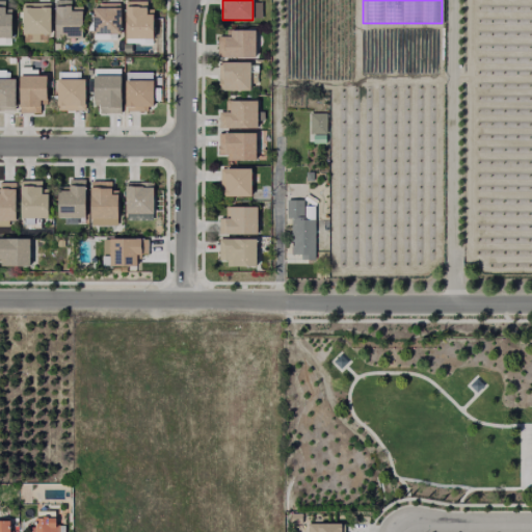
[(82,8),(82,36),(56,36),(56,3),(71,3),(71,8),(82,8)]
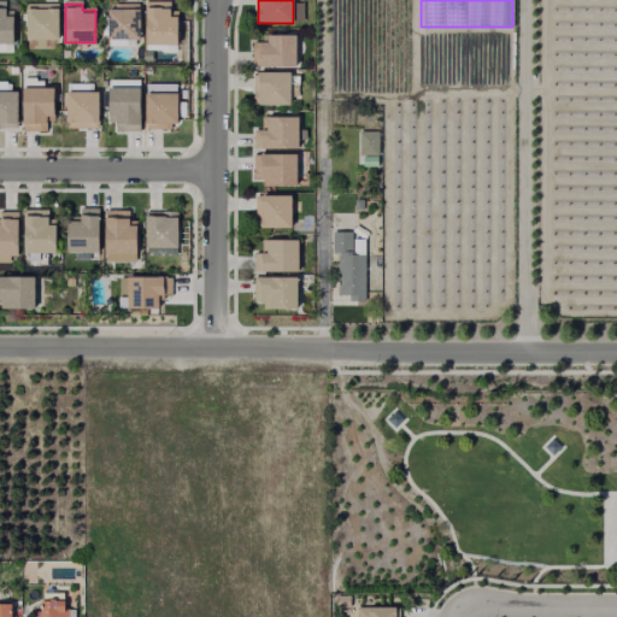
[(12,15),(12,41),(0,40),(0,5),(5,5),(5,15),(12,15)]
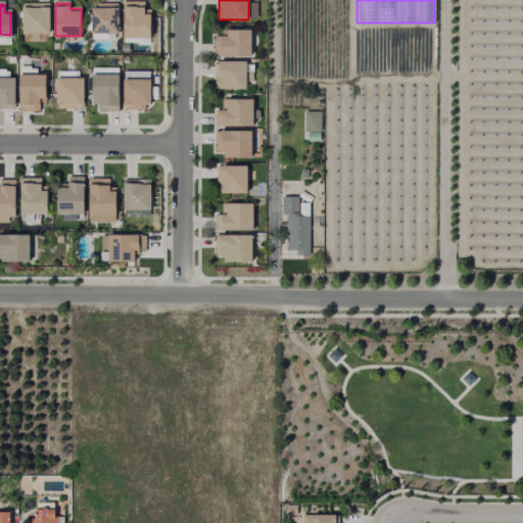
[(49,5),(48,32),(21,32),(21,4),(49,5)]
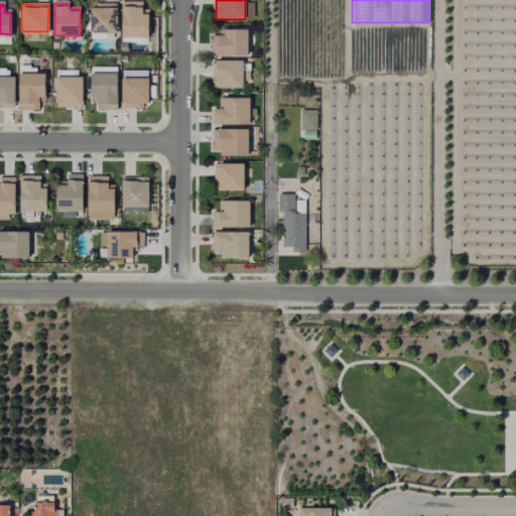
[(147,11),(147,38),(130,38),(130,43),(121,43),(121,4),(142,4),(142,11),(147,11)]
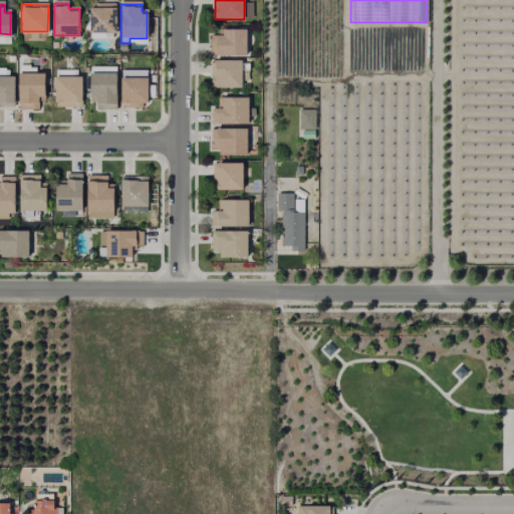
[(116,5),(115,30),(89,30),(90,5),(116,5)]
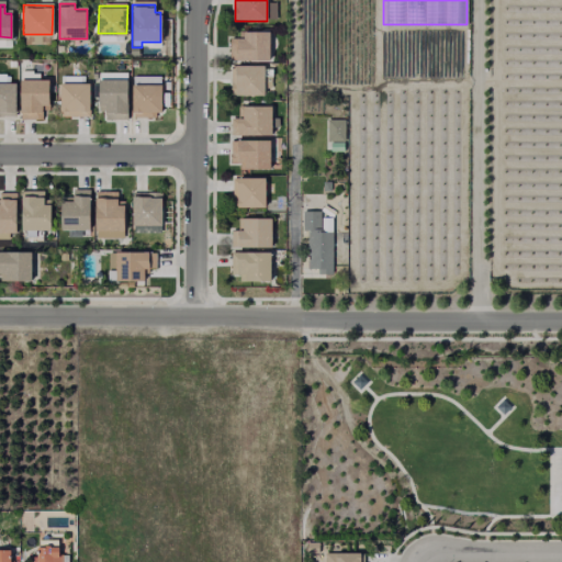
[(269,31),(269,56),(231,56),(231,37),(243,37),(243,31),(269,31)]
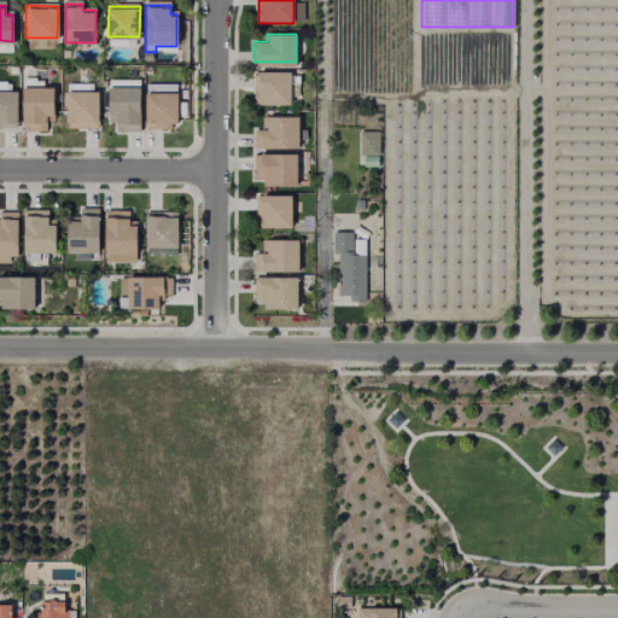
[(290,71),(290,103),(255,101),(255,71),(290,71)]
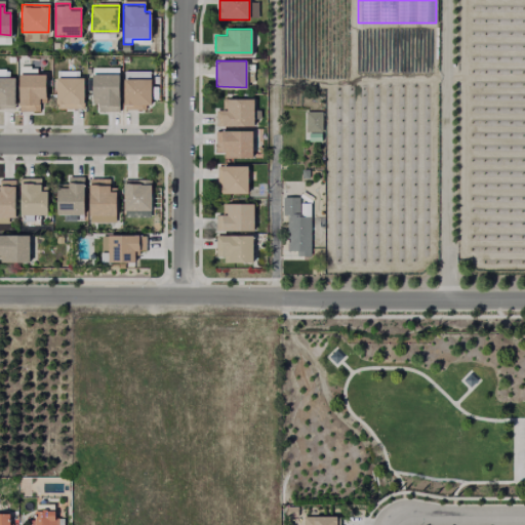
[(44,74),(44,99),(40,99),(40,108),(21,108),(21,74),(44,74)]
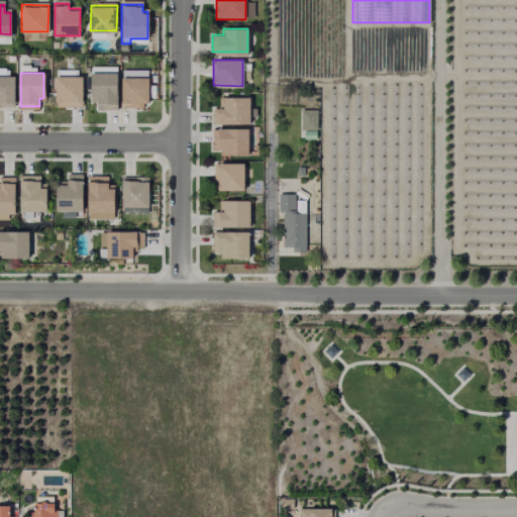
[(117,73),(117,107),(97,107),(97,99),(90,98),(90,73),(117,73)]
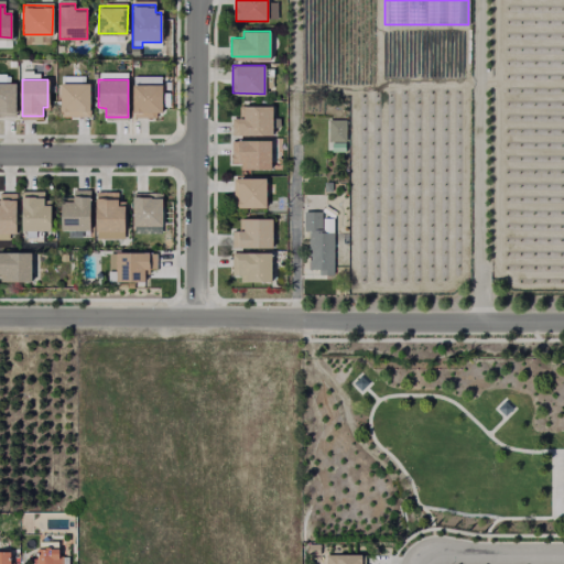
[(89,83),(89,114),(60,114),(60,82),(89,83)]
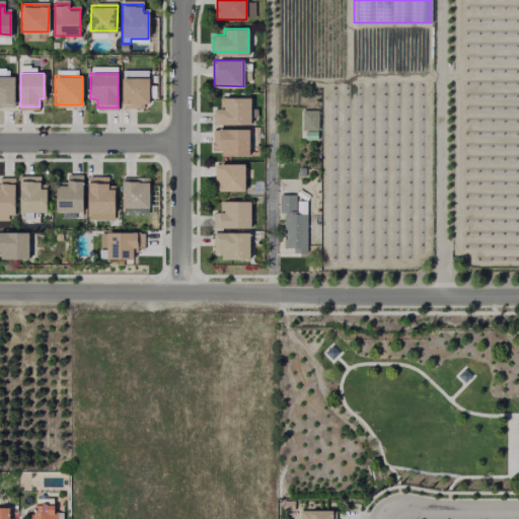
[(0,76),(12,76),(12,105),(0,104),(0,76)]
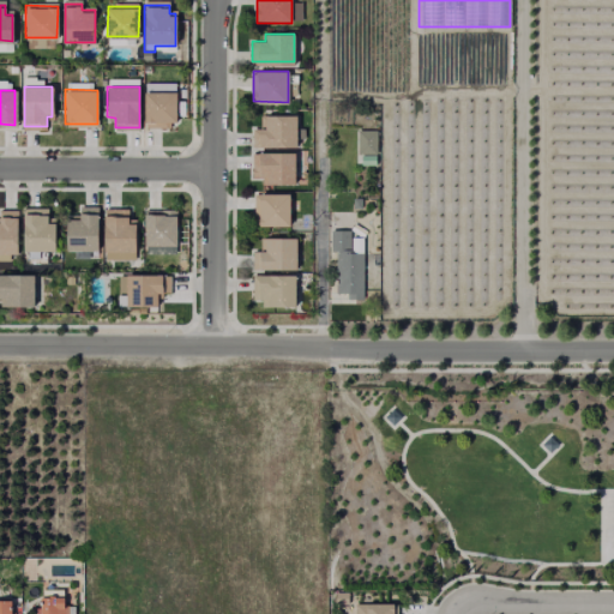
[(176,90),(176,121),(170,121),(170,126),(144,126),(144,90),(176,90)]
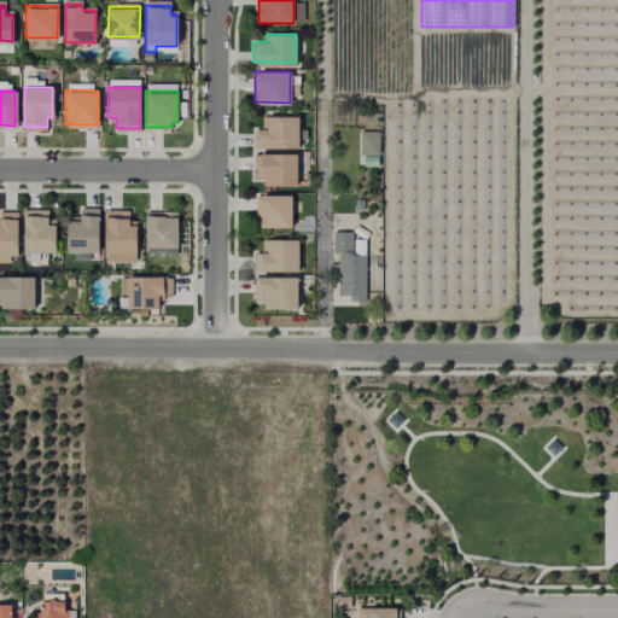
[(297,117),(297,145),(255,145),(255,128),(266,128),(266,117),(297,117)]
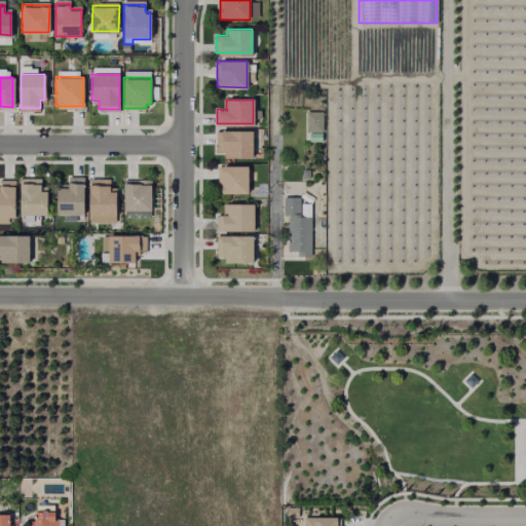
[(320,135),(309,135),(309,122),(320,122),(320,135)]
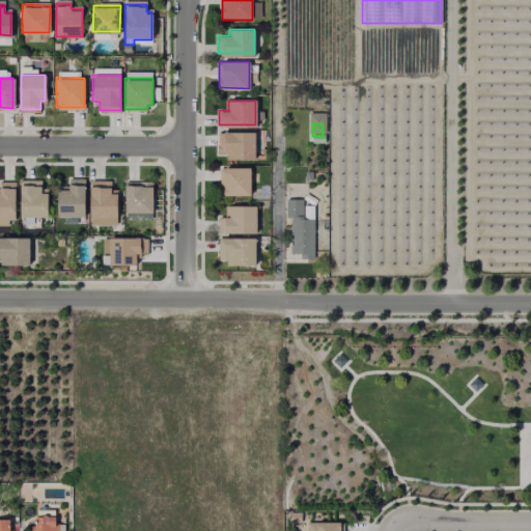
[(253,133),(253,160),(226,160),(226,152),(218,152),(218,132),(253,133)]
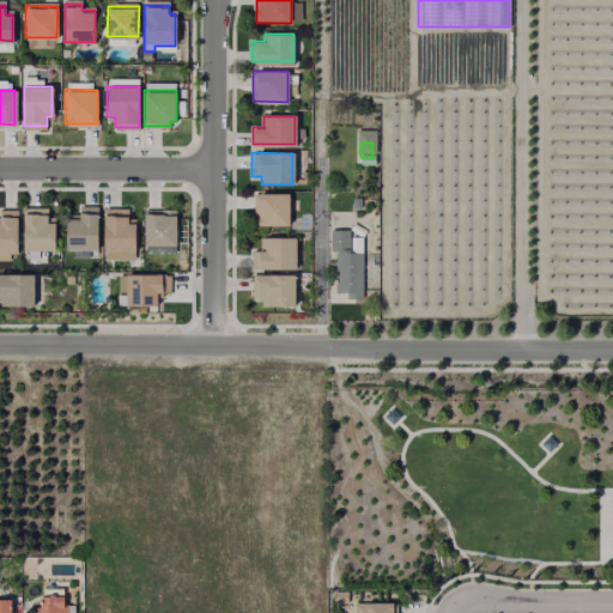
[(372,170),(358,170),(358,159),(372,159),(372,170)]
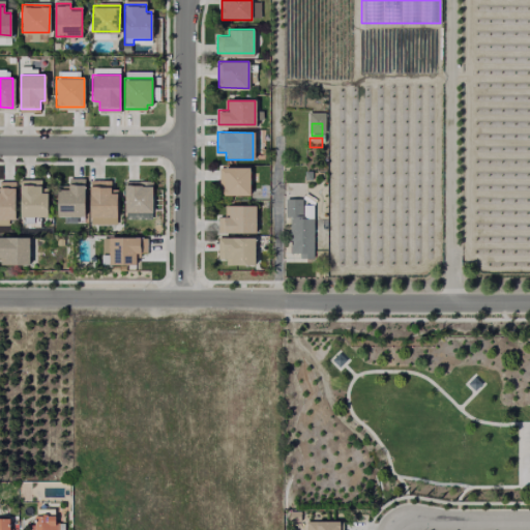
[(249,166),(249,194),(219,194),(219,166),(249,166)]
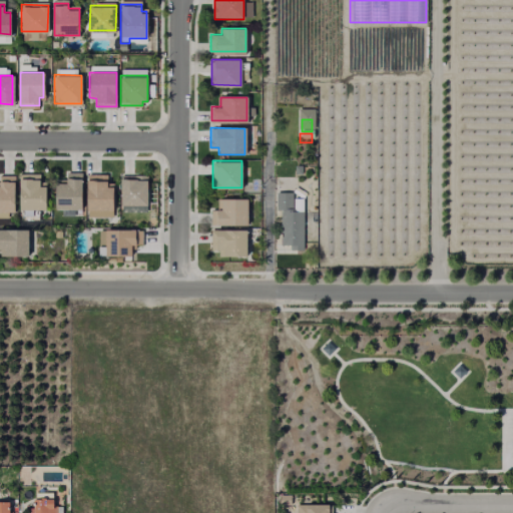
[(80,177),(80,207),(53,207),(54,182),(65,182),(65,177),(80,177)]
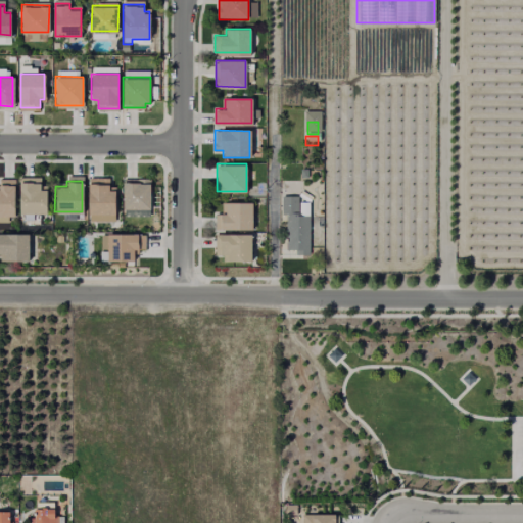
[(42,212),(42,222),(25,222),(25,214),(18,214),(18,183),(39,183),(39,191),(47,191),(47,212),(42,212)]
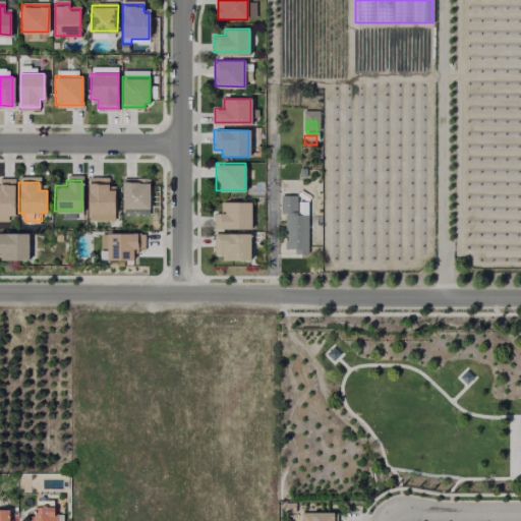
[(0,183),(13,183),(13,215),(0,215),(0,183)]
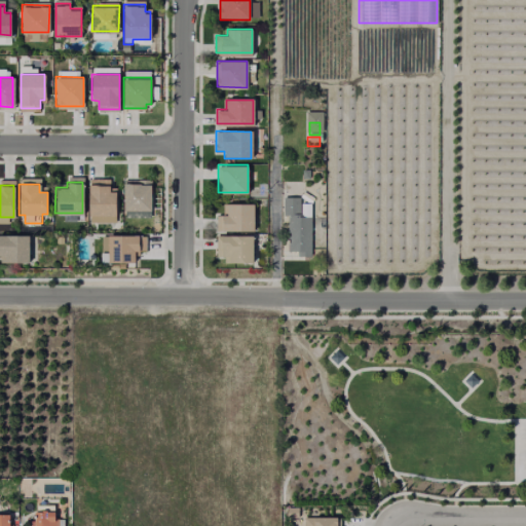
[(153,185),(153,214),(123,213),(123,185),(153,185)]
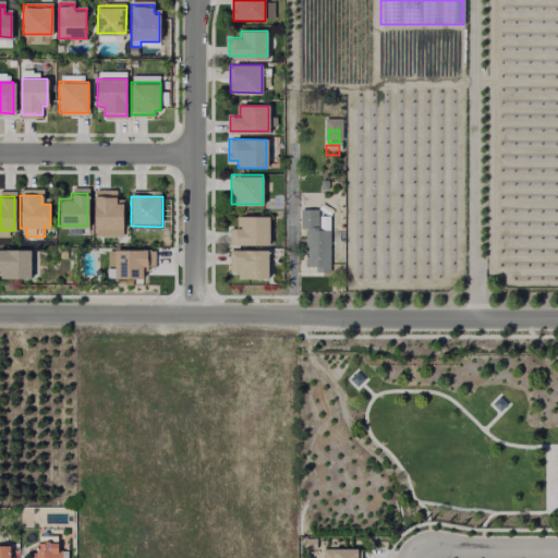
[(123,208),(123,232),(94,232),(95,199),(117,199),(117,208),(123,208)]
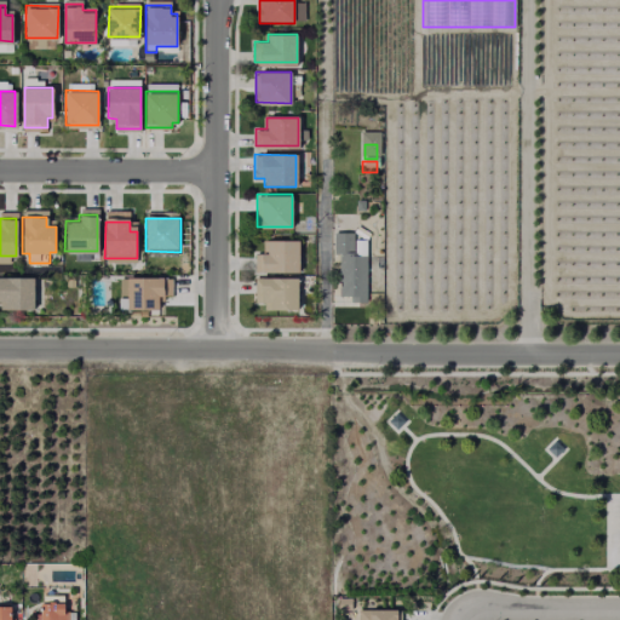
[(354,256),(366,256),(366,304),(351,304),(351,297),(339,297),(339,256),(333,256),(333,235),(351,235),(350,256),(354,256)]
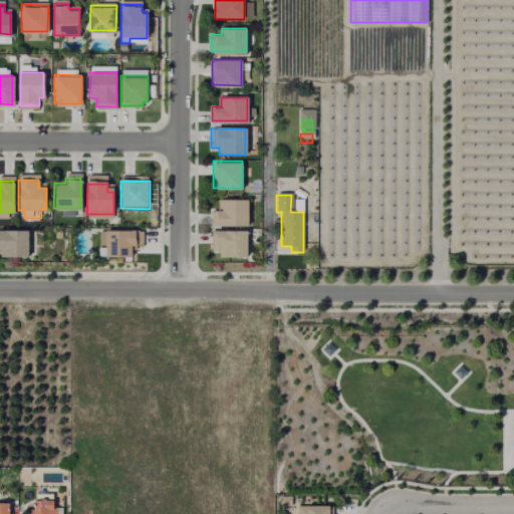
[(246,198),(246,223),(210,222),(211,210),(219,210),(219,198),(246,198)]
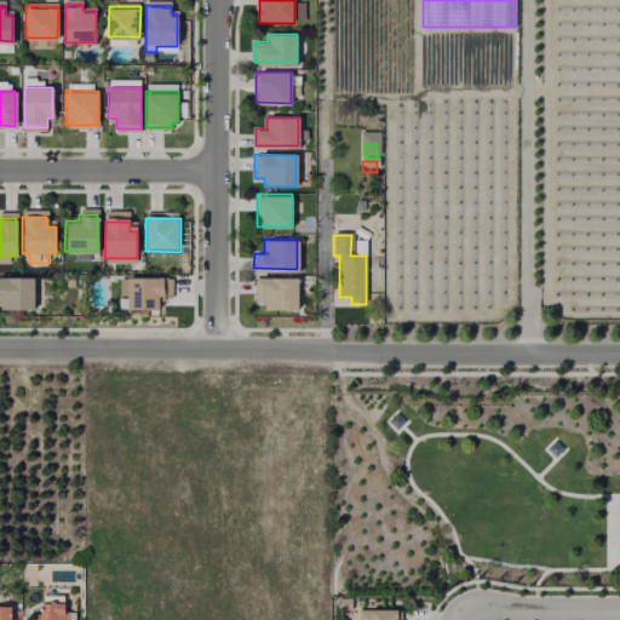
[(366,256),(354,256),(354,239),(366,240),(366,256)]
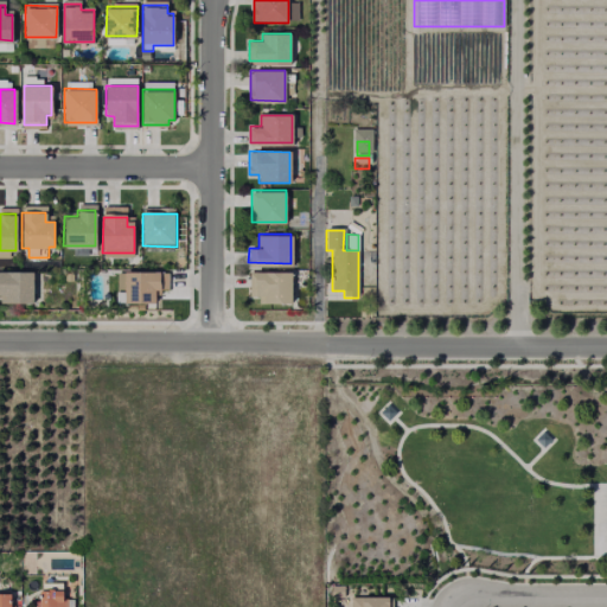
[(0,270),(32,270),(32,301),(0,301),(0,270)]
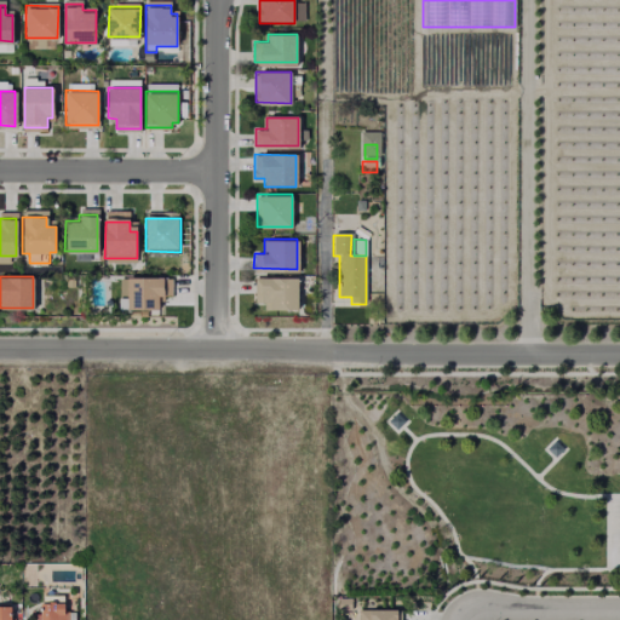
[(170,280),(170,297),(156,297),(156,311),(118,310),(118,279),(170,280)]
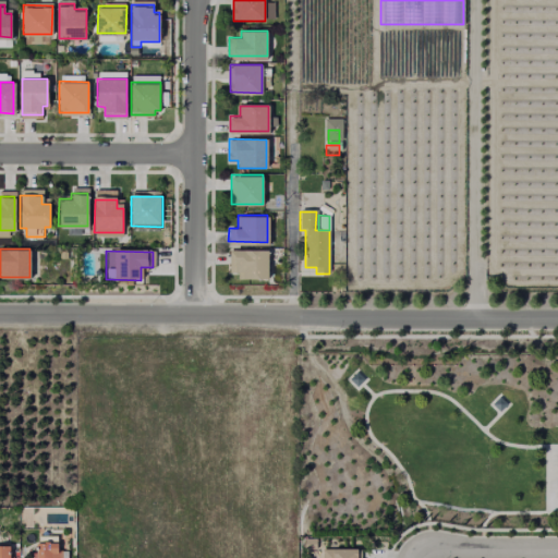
[(267,251),(267,281),(241,281),(241,273),(229,273),(229,251),(267,251)]
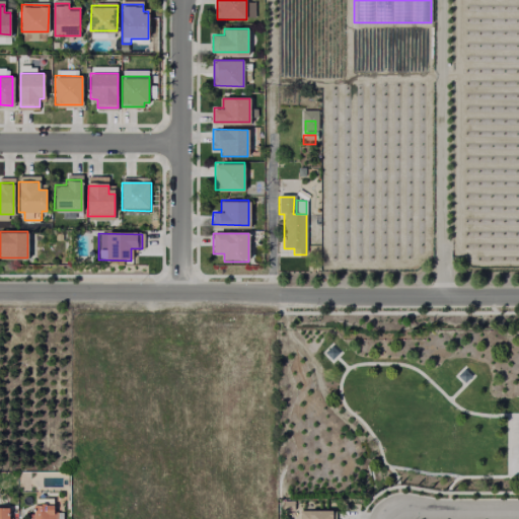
[(325,353),(332,360),(339,353),(331,347),(325,353)]
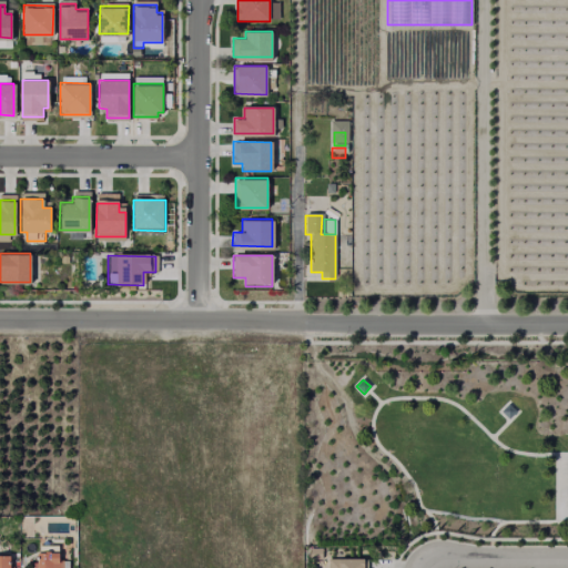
[(501,412),(509,419),(517,412),(508,404),(501,412)]
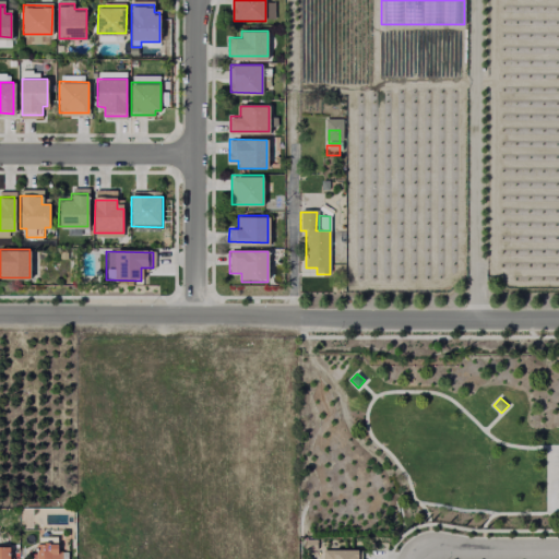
[(314,539),(314,550),(302,550),(302,539),(314,539)]
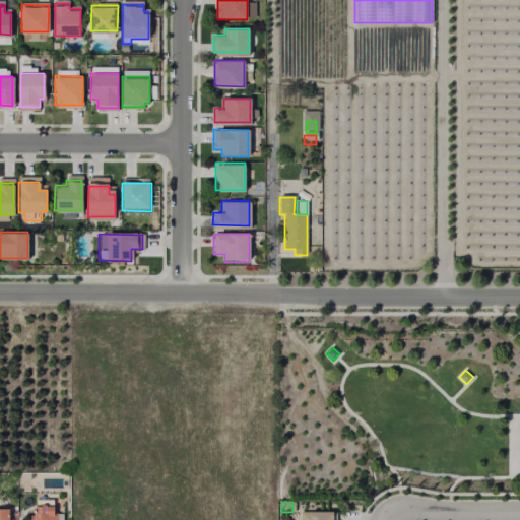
[(58,513),(58,519),(26,519),(27,515),(34,515),(34,506),(54,506),(54,513),(58,513)]
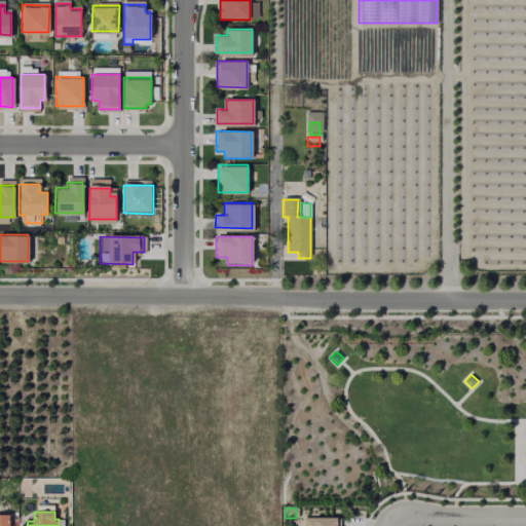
[(0,525),(0,514),(6,515),(6,521),(11,521),(11,525),(0,525)]
